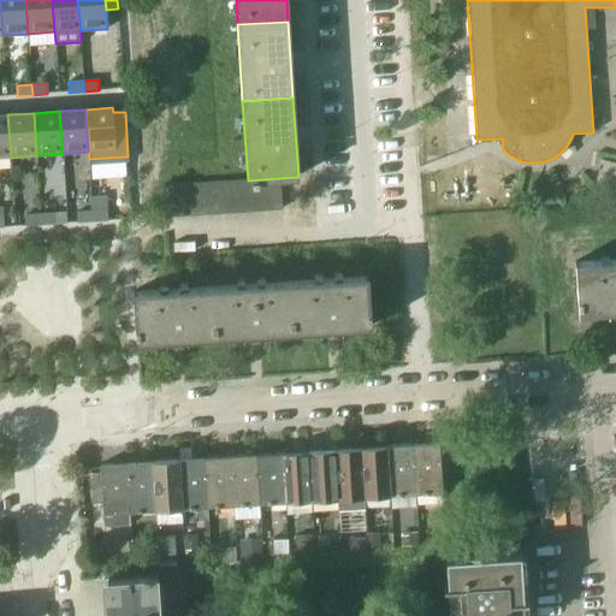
[(7,114),(0,114),(0,158),(11,158),(7,114)]
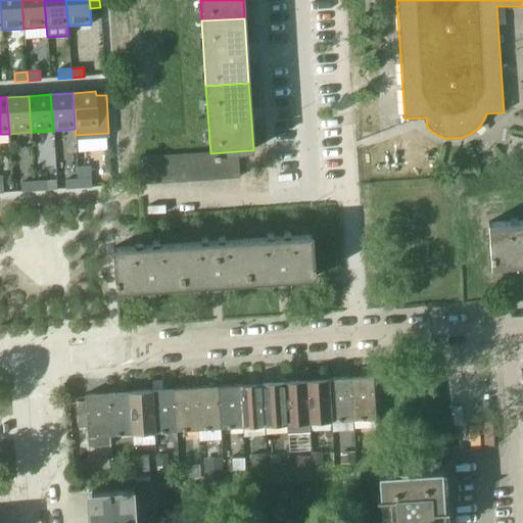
[(237,151),(224,152),(226,178),(238,178),(237,151)]
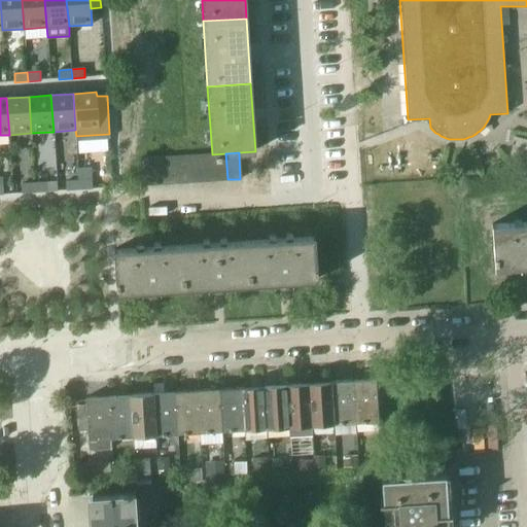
[(225,153),(212,154),(214,180),(227,179),(225,153)]
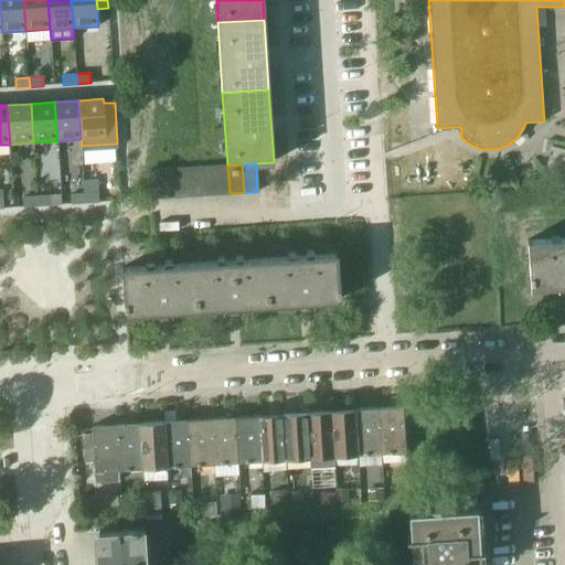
[(215,166),(203,167),(204,195),(217,194),(215,166)]
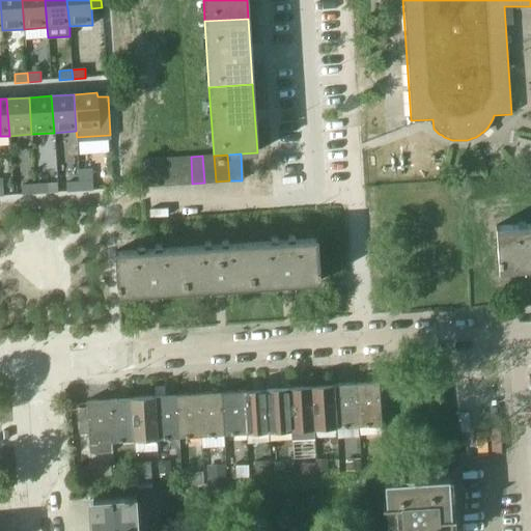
[(214,156),(202,156),(204,183),(216,182),(214,156)]
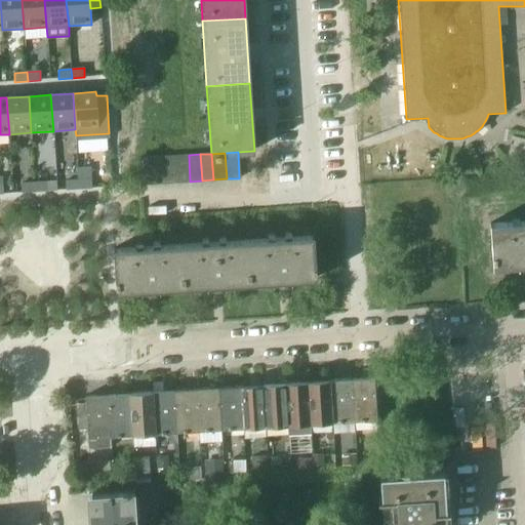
[(189,155),(176,156),(178,183),(190,182),(189,155)]
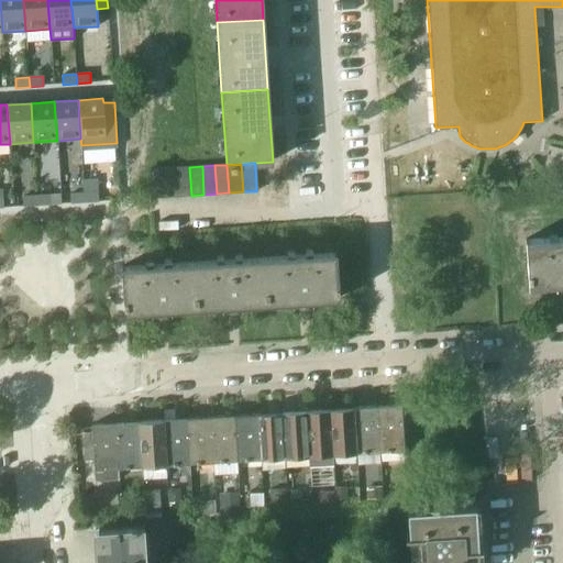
[(189,167),(176,168),(178,196),(191,196),(189,167)]
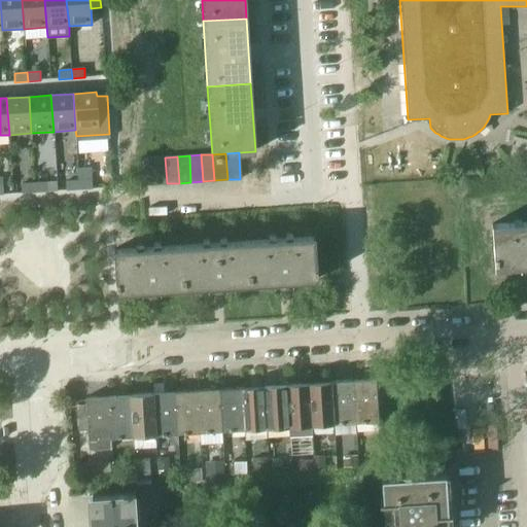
[(151,157),(140,159),(142,185),(153,184),(151,157)]
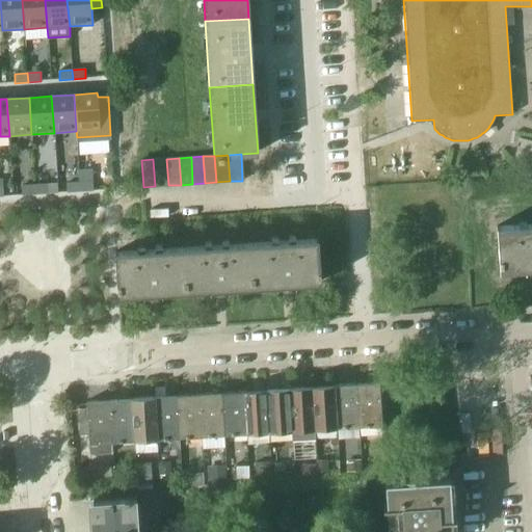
[(166,159),(153,159),(155,186),(168,185),(166,159)]
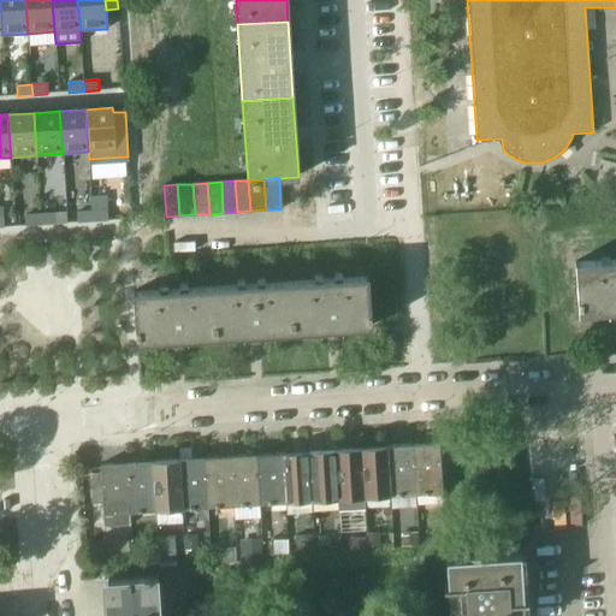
[(105,199),(92,200),(92,209),(105,208),(105,199)]
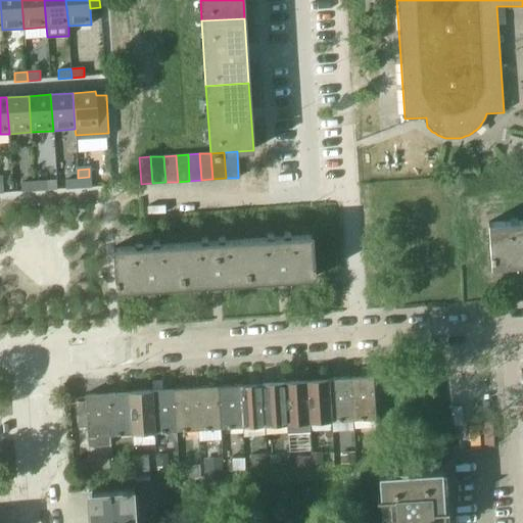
[(91,178),(78,179),(79,188),(91,187),(91,178)]
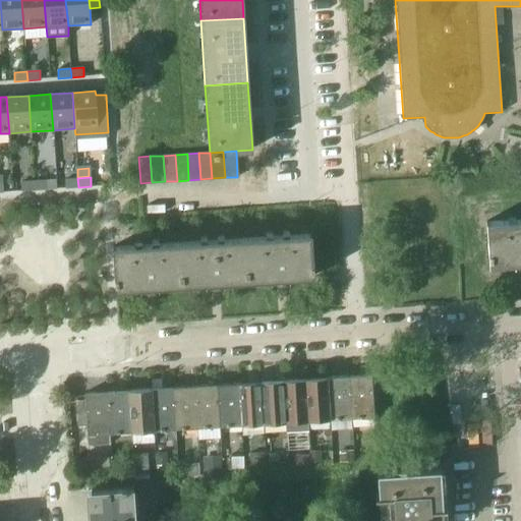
[(65,188),(78,187),(77,178),(64,179),(65,188)]
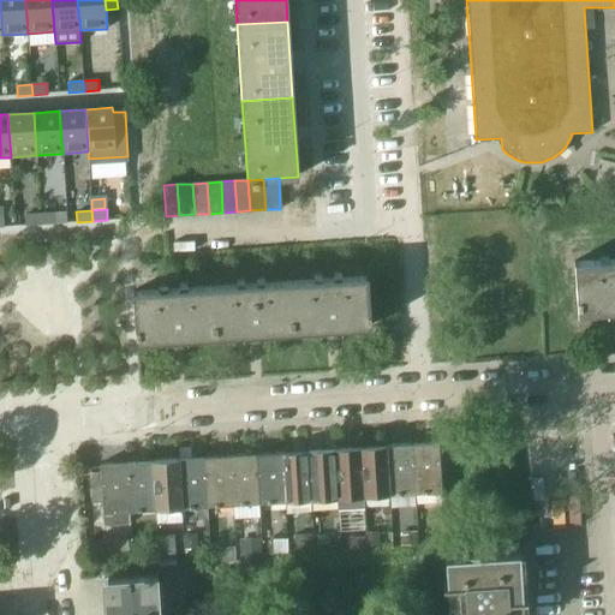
[(55,213),(40,214),(41,225),(55,224),(55,213)]
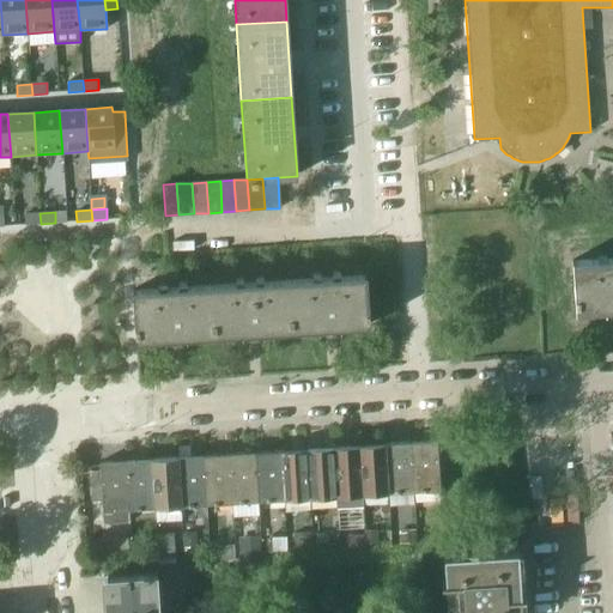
[(25,225),(41,224),(40,213),(24,214),(25,225)]
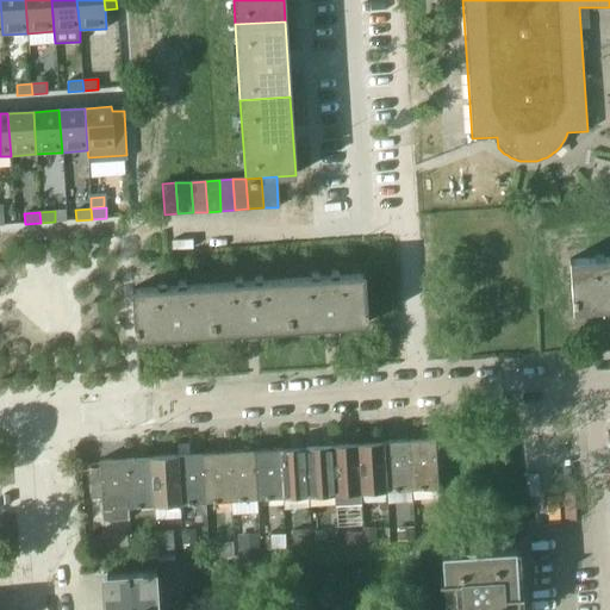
[(609,256),(570,260),(572,310),(609,306),(609,256)]
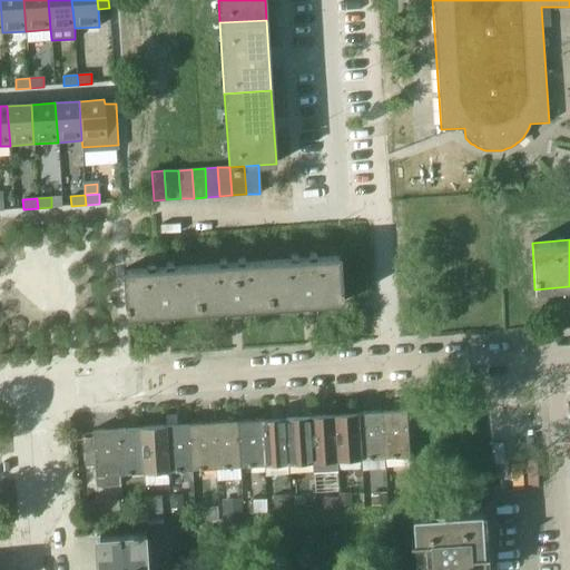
[(340,255),(266,261),(269,307),(305,304),(343,302),(340,255)]
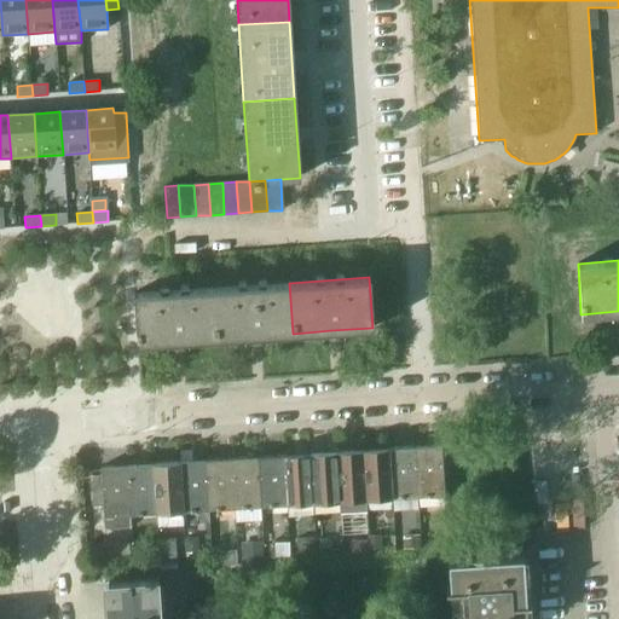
[(289,283),(212,288),(215,339),(254,336),(293,334),(289,283)]
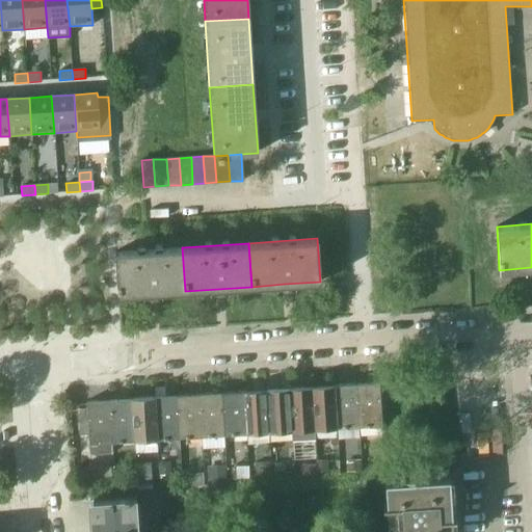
[(182,247),(115,251),(117,295),(152,293),(185,291),(182,247)]
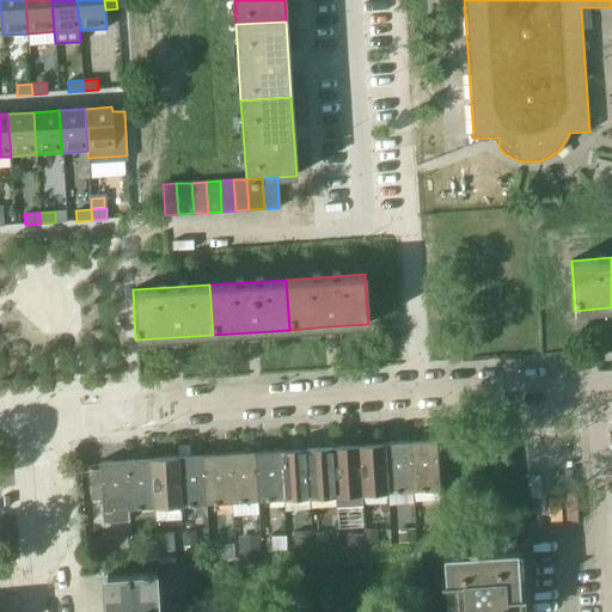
[(465,452),(464,438),(453,439),(454,452),(465,452)]
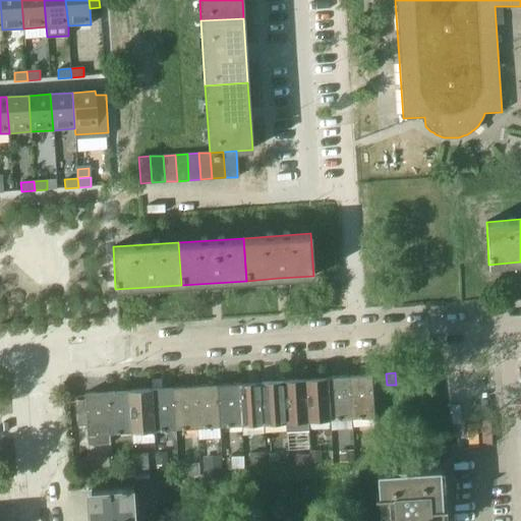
[(370,374),(349,375),(352,417),(373,416),(370,374)]
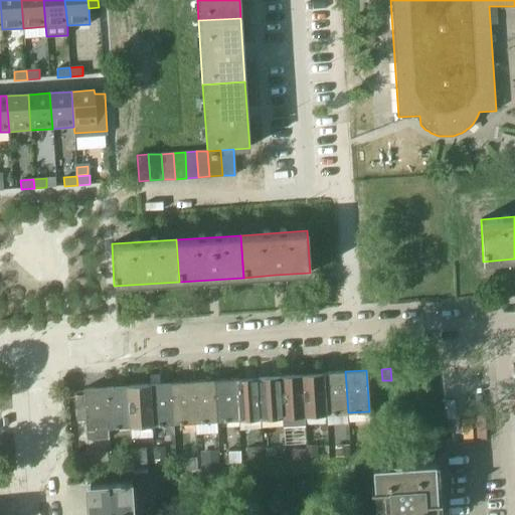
[(345,371),(324,373),(326,414),(348,412),(345,371)]
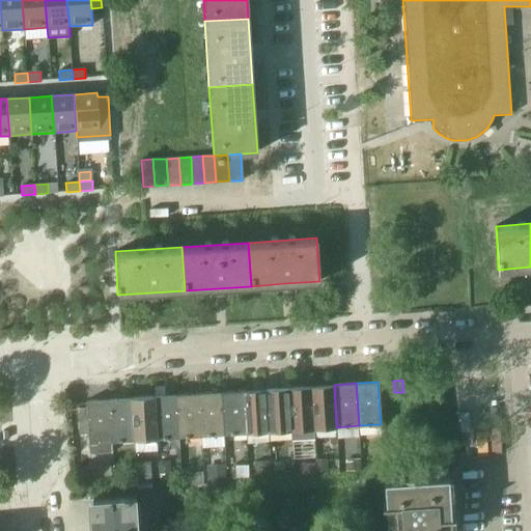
[(334,385),(311,386),(314,428),(336,427),(334,385)]
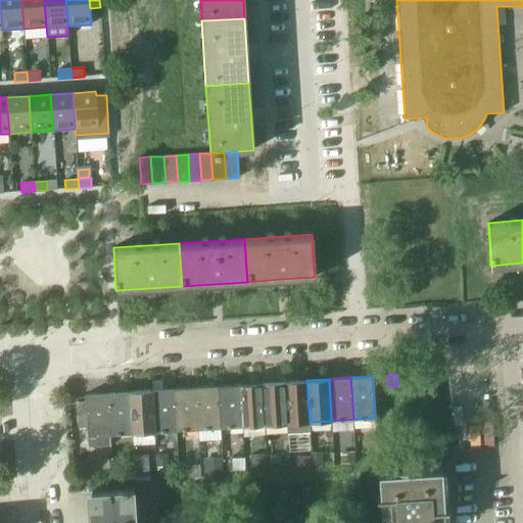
[(310,433),(310,422),(306,380),(284,382),(287,423),(288,434),(310,433)]
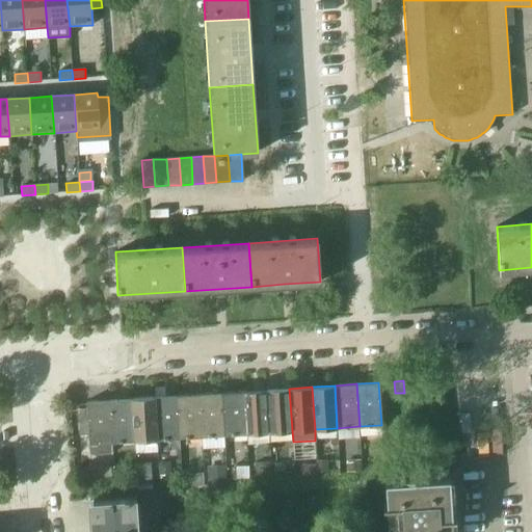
[(289,389),(267,390),(269,432),(292,430),(289,389)]
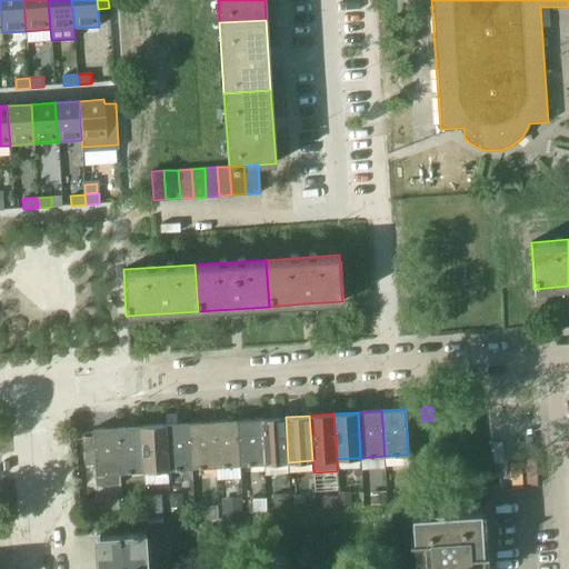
[(286,417),(262,418),(265,463),(288,462),(286,417)]
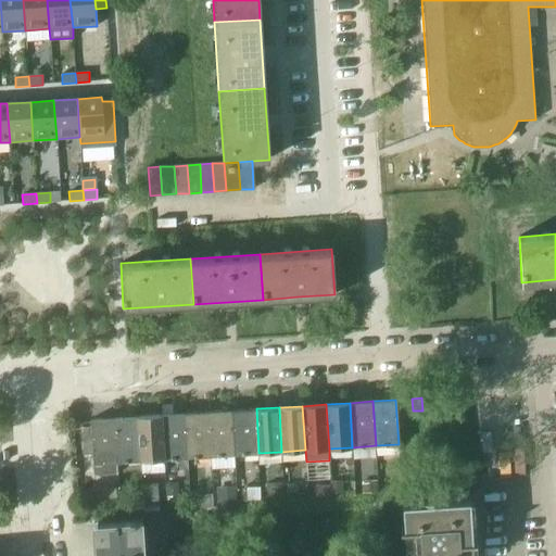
[(256,408),(231,411),(235,455),(258,453),(256,408)]
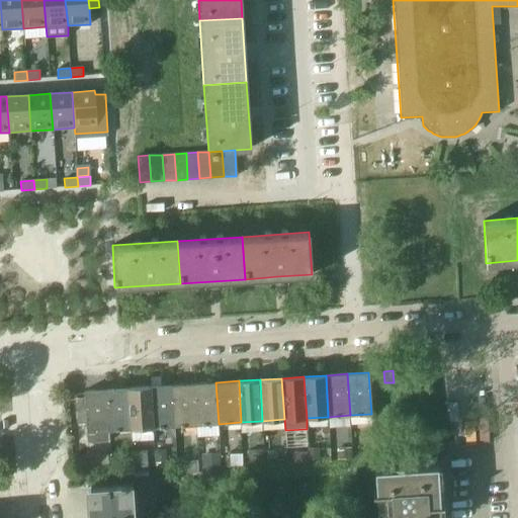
[(216,382),(194,383),(197,425),(219,424),(216,382)]
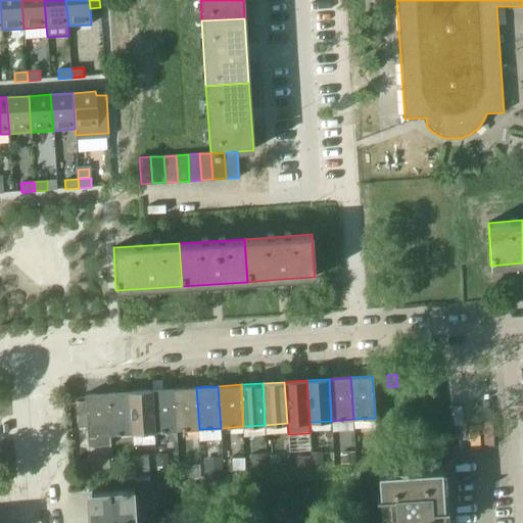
[(196,387),(174,389),(177,430),(199,429),(196,387)]
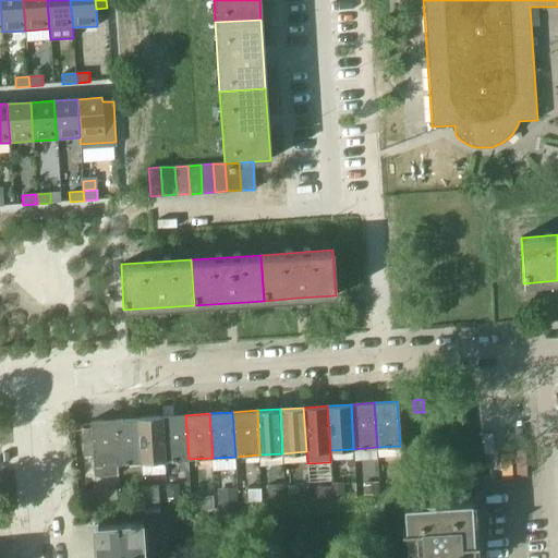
[(185,415),(162,416),(165,461),(189,459),(185,415)]
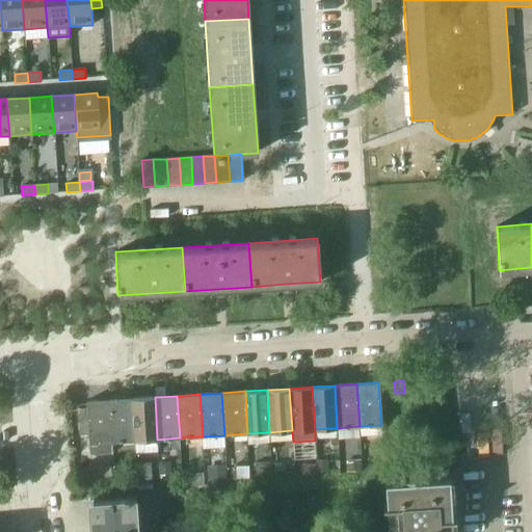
[(157,440),(155,397),(132,398),(135,441),(157,440)]
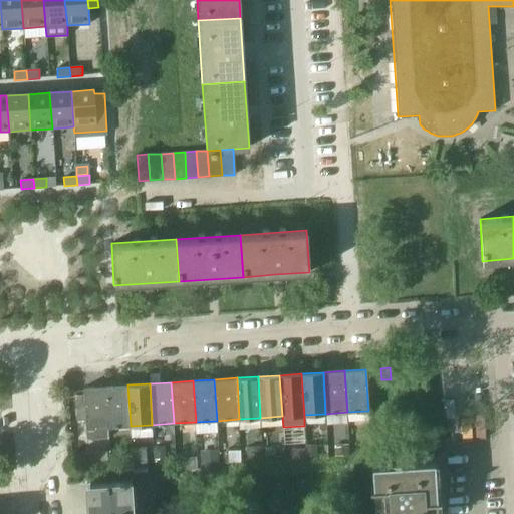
[(127,384),(105,387),(108,428),(131,426),(127,384)]
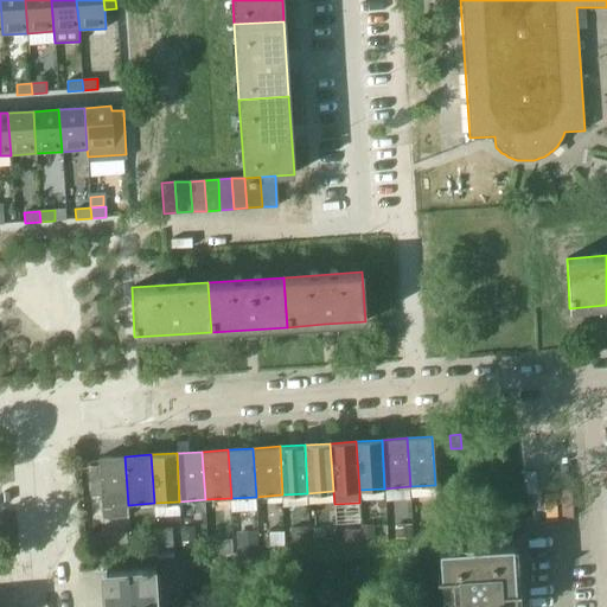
[(102,506),(128,505),(125,457),(98,458),(102,506)]
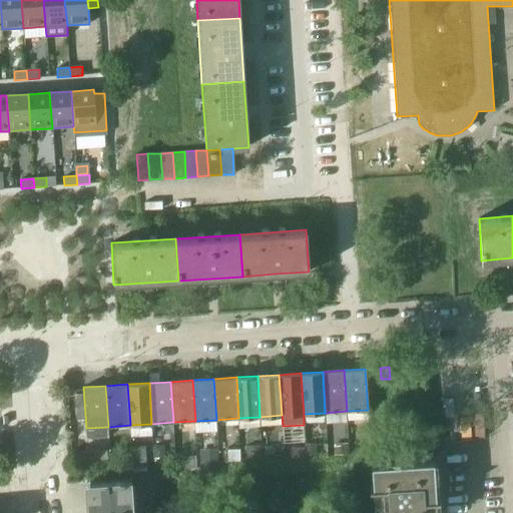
[(131,447),(132,467),(139,467),(139,462),(147,461),(146,446),(131,447)]
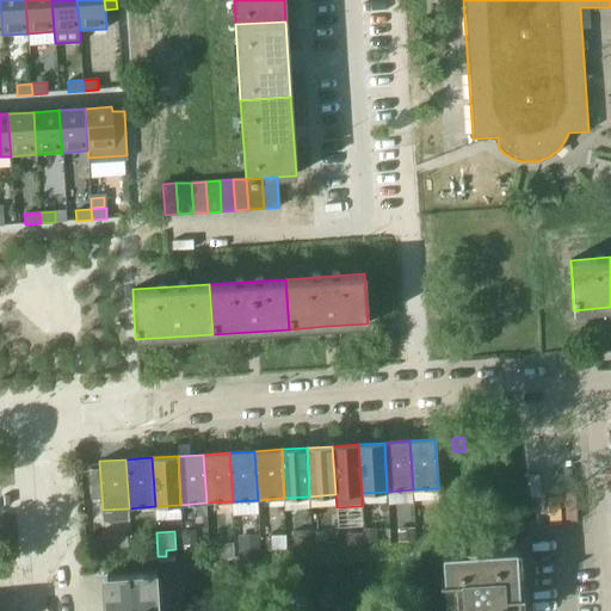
[(195,549),(195,541),(184,541),(184,550),(195,549)]
